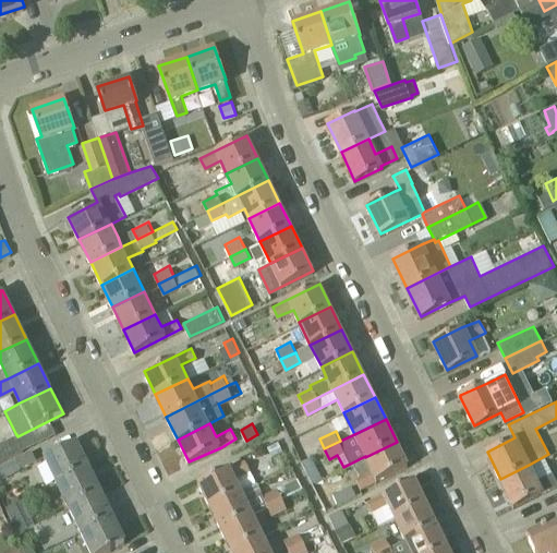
[(0,459),(24,448),(17,436),(16,434),(16,435),(0,442),(0,459)]
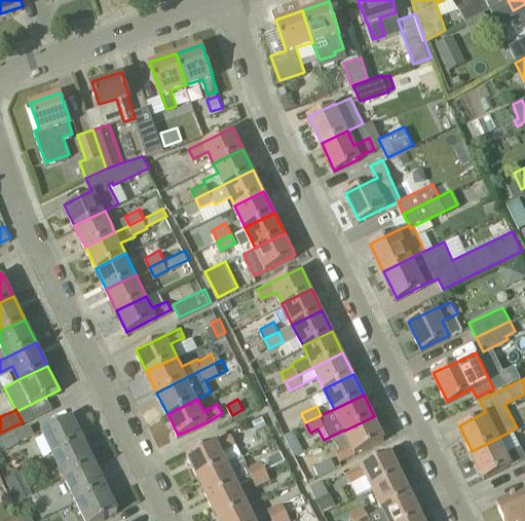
[(54,452),(83,439),(72,415),(42,428),(54,452)]
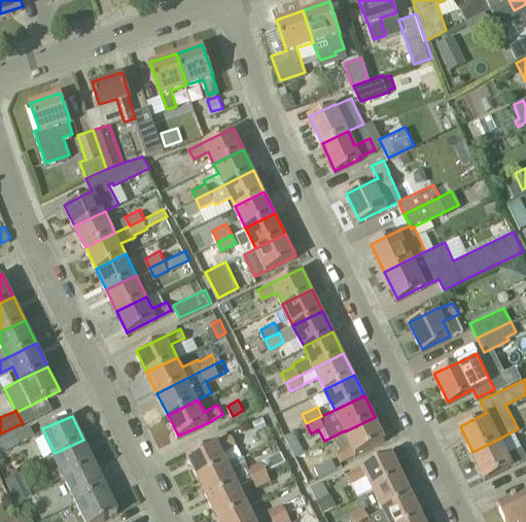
[(375,417),(345,431),(351,443),(337,450),(342,460),(385,439),(375,417)]
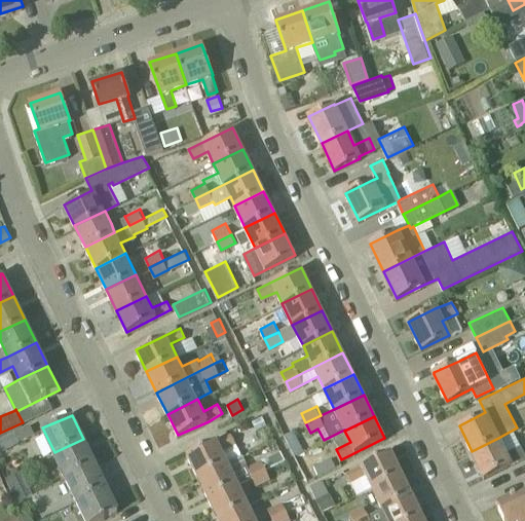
[(30,422),(9,433),(13,443),(35,432),(30,422)]
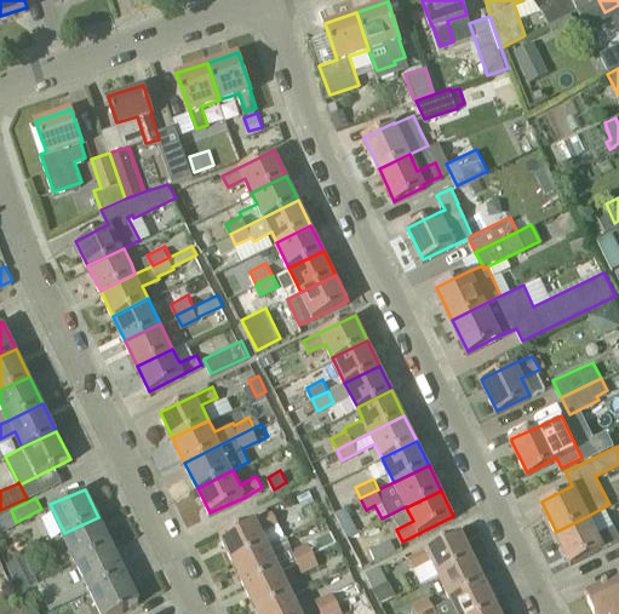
[(233,560),(268,543),(261,528),(278,520),(273,510),(257,518),(256,517),(221,534),(233,560)]
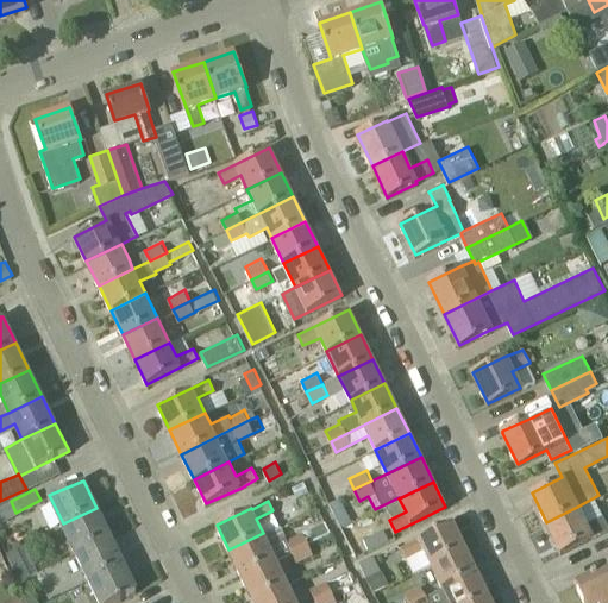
[(577,507),(546,522),(561,552),(590,535),(607,527),(607,523),(603,515),(585,523),(577,507)]
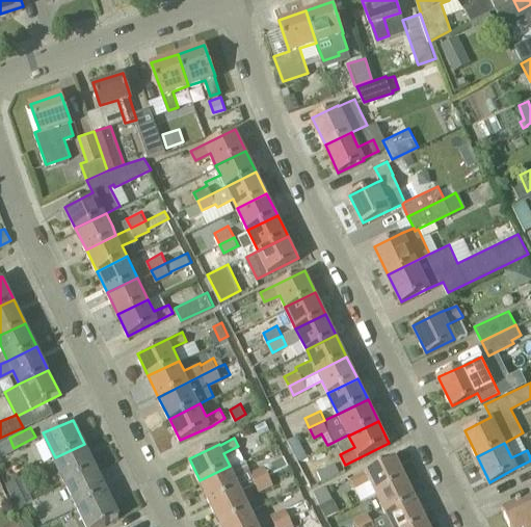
[(84,444),(55,457),(67,481),(96,467),(84,444)]
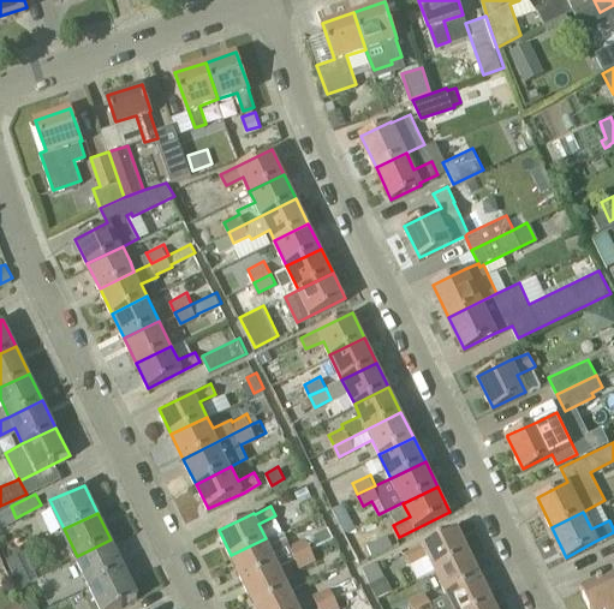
[(278,562),(293,555),(310,547),(334,536),(328,525),(291,544),(288,539),(270,548),(266,538),(231,555),(243,580),(278,562)]
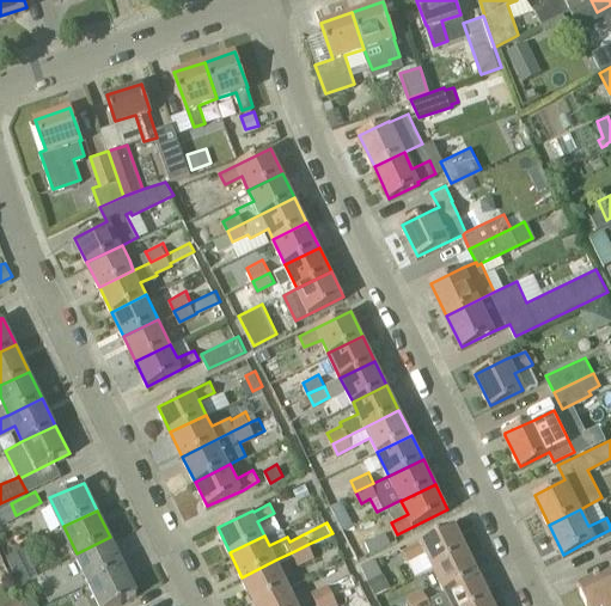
[(403,549),(409,559),(416,574),(433,565),(466,549),(454,524),(403,549)]
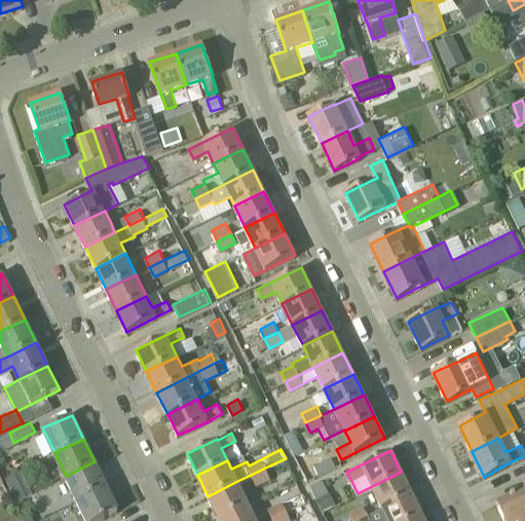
[(95,461),(66,476),(77,499),(106,485),(95,461)]
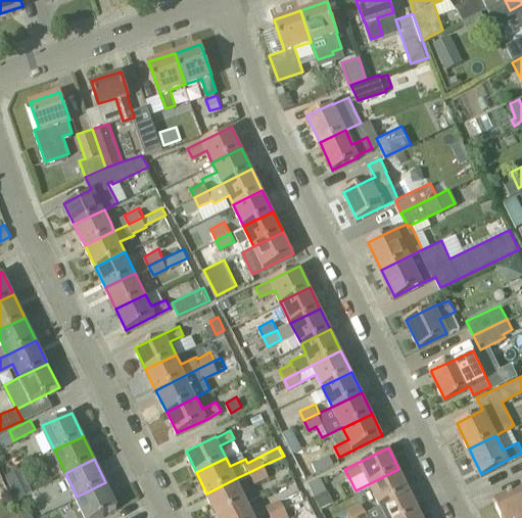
[(13,500),(22,495),(33,488),(21,465),(15,469),(5,473),(16,497),(13,499),(13,500)]
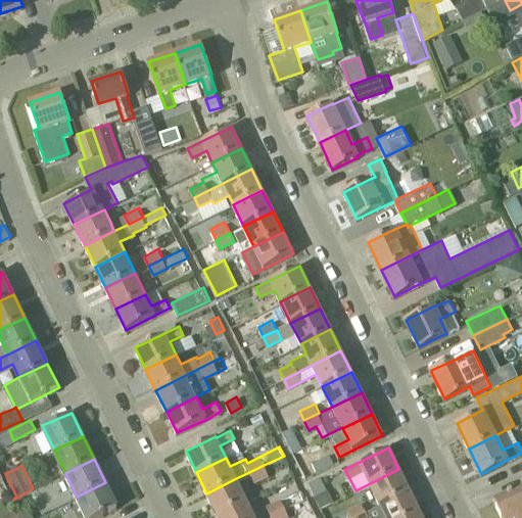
[(269,475),(264,465),(249,472),(254,481),(269,475)]
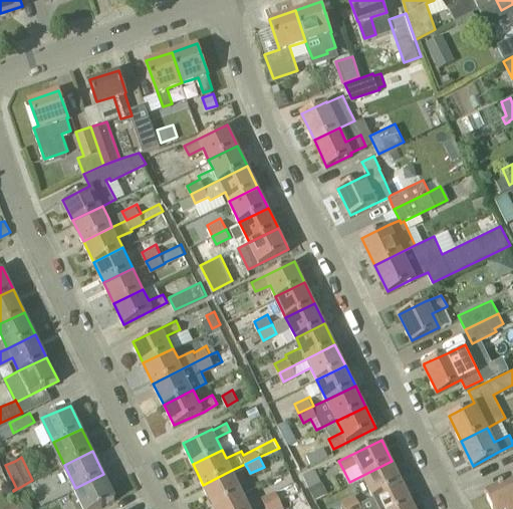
[(392,461),(363,475),(373,495),(402,481),(392,461)]
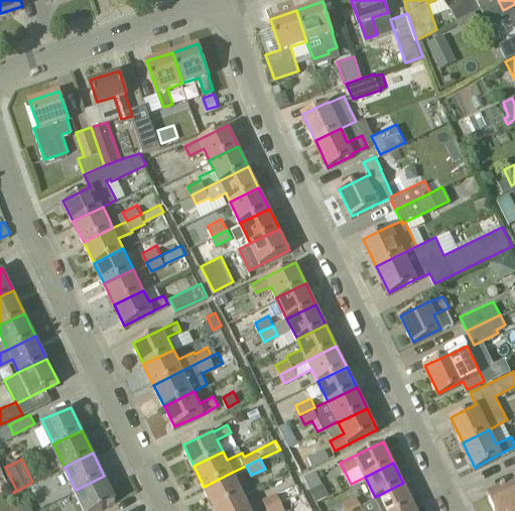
[(315,470),(304,475),(310,488),(323,483),(315,470)]
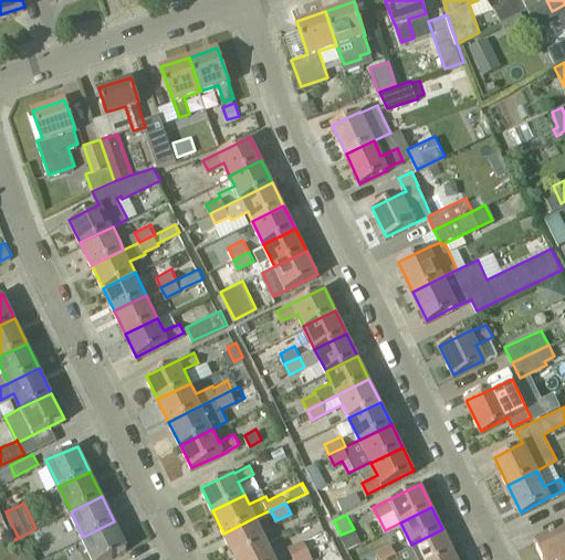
[(223,534),(234,556),(267,540),(255,517),(223,534)]
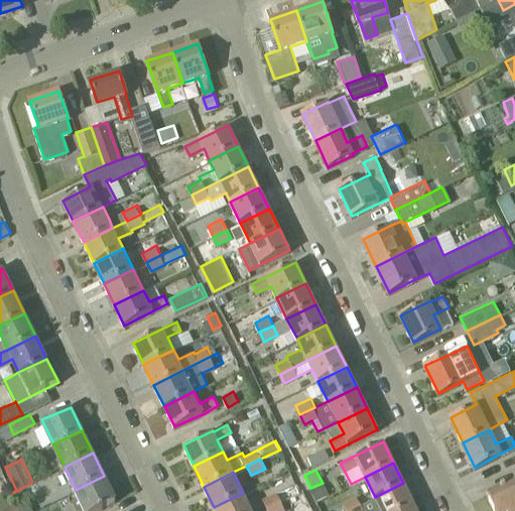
[(104,476),(76,490),(85,510),(93,510),(104,506),(104,505),(116,499),(104,476)]
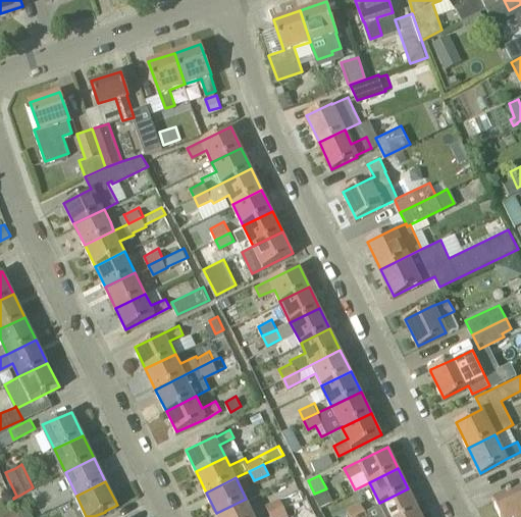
[(520,484),(492,499),(502,516),(520,516),(520,484)]
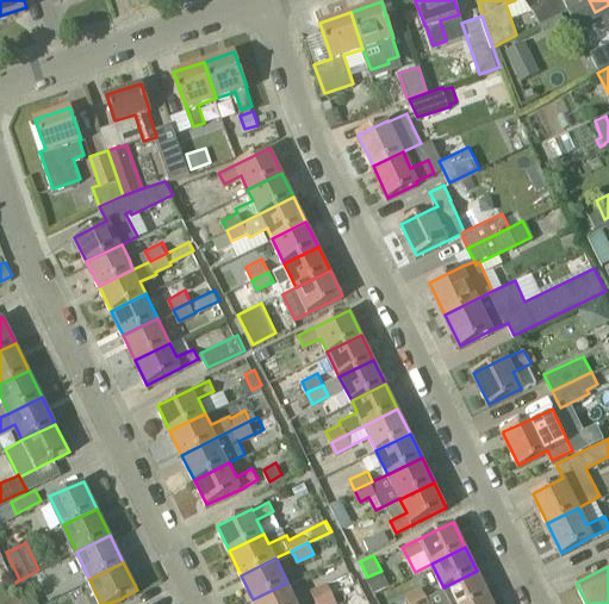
[(316,599),(333,591),(354,580),(349,570),(310,589),(316,599)]
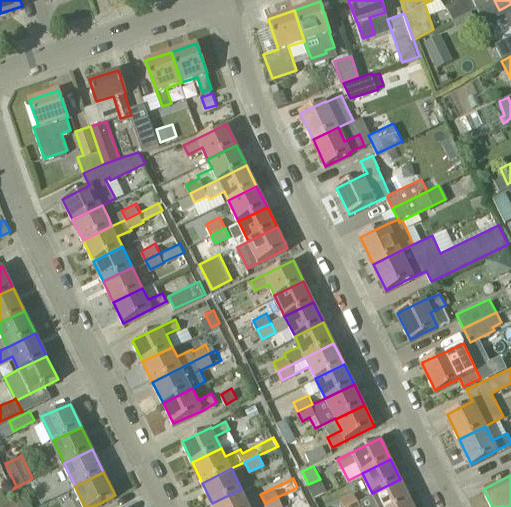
[(321,478),(320,479),(308,484),(307,485),(313,496),(327,490),(321,478)]
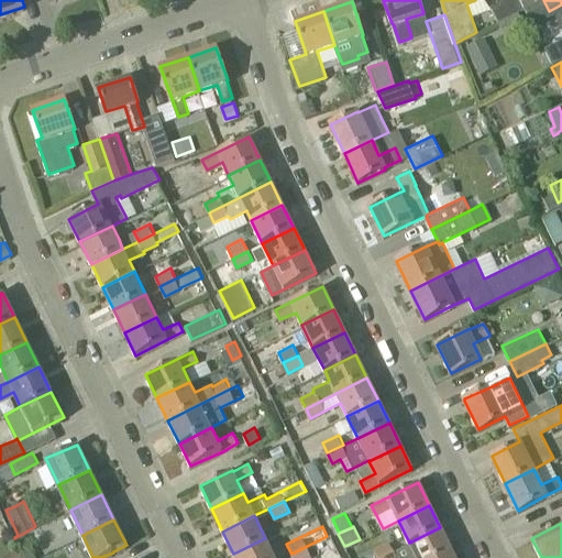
[(436,557),(451,550),(440,527),(409,543),(394,550),(397,557),(436,557)]
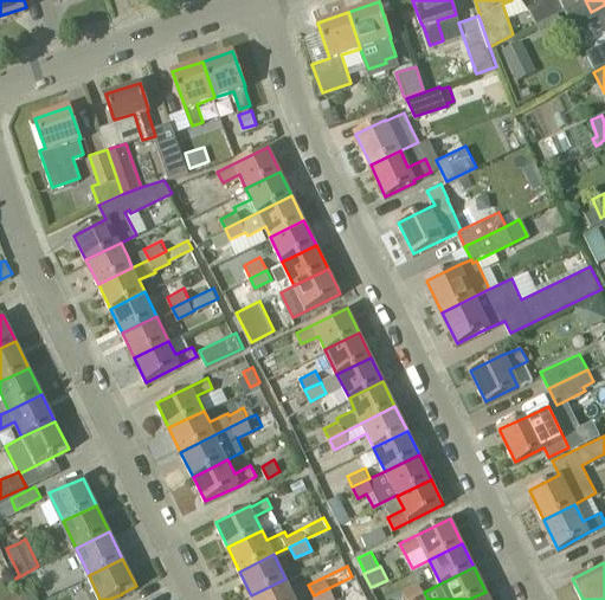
[(26,573),(15,579),(26,599),(38,599),(39,599),(26,573)]
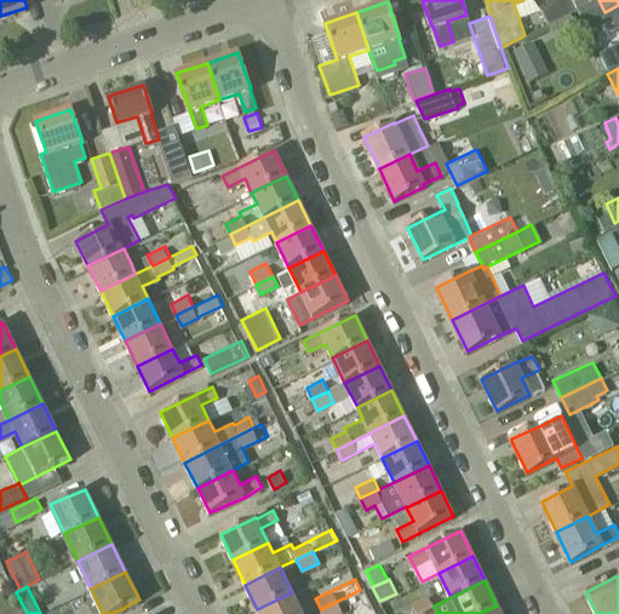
[(258,613),(303,613),(292,592),(257,609),(258,613)]
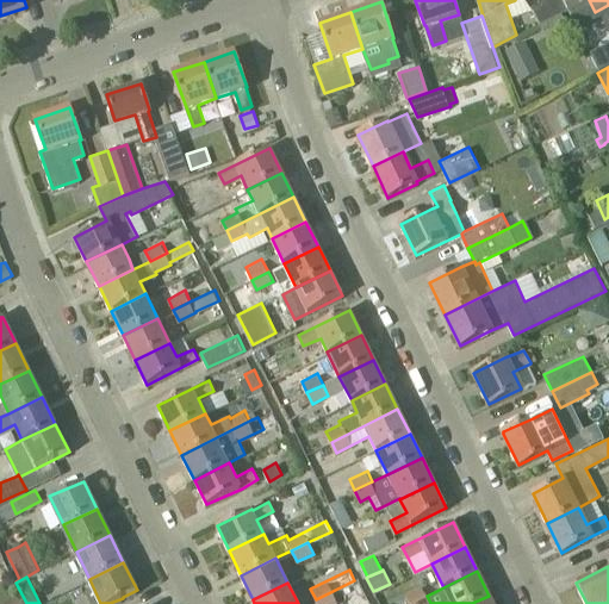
[(405,592),(410,603),(411,603),(427,596),(421,585),(405,592)]
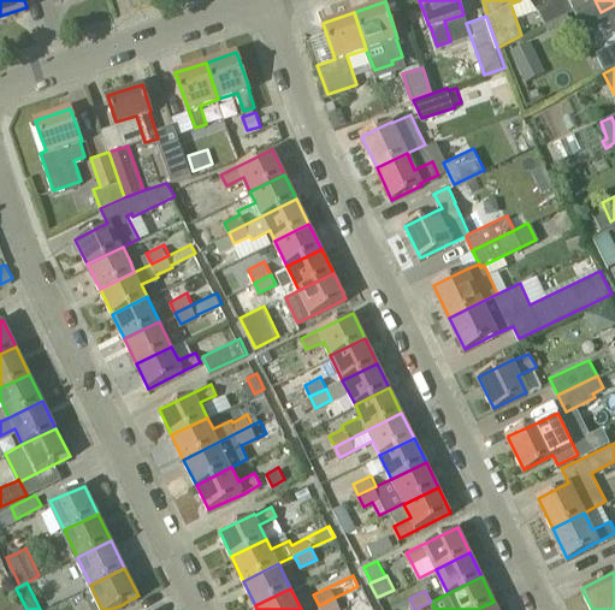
[(336,597),(319,605),(320,609),(337,609),(341,609),(336,597)]
